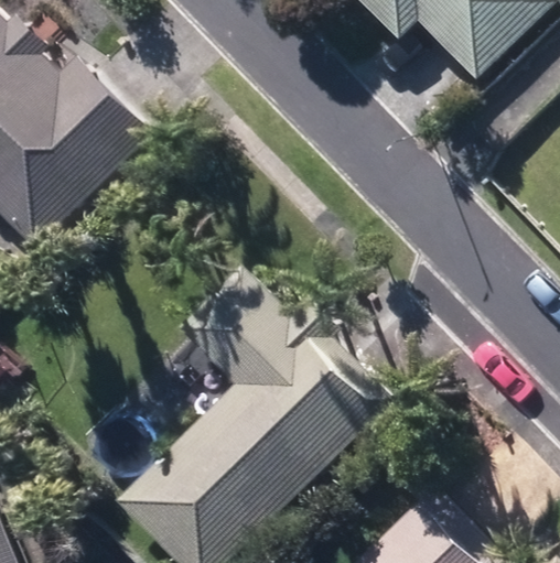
[(415,29),(480,89),(559,6),(559,0),(354,0),(400,44),(415,29)]
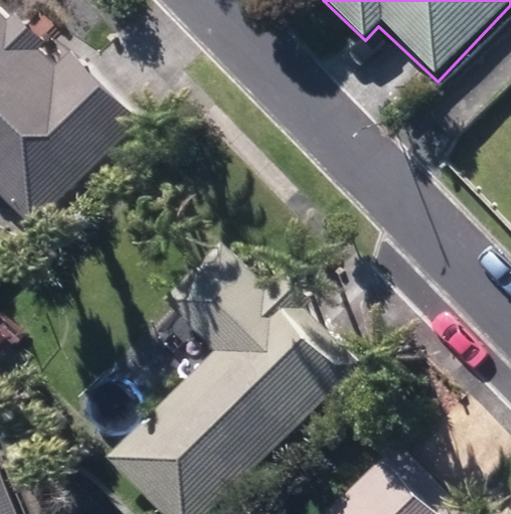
[(0,191),(32,225),(139,122),(70,51),(54,66),(36,46),(41,41),(13,12),(4,21),(0,16),(0,191)]
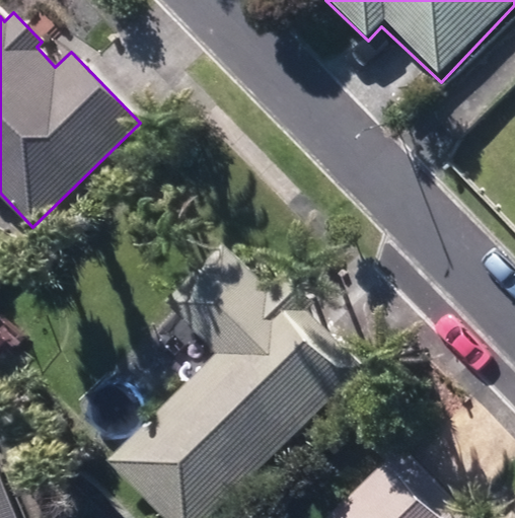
[(106,458),(163,517),(207,517),(363,368),(306,308),(312,302),(282,272),(267,288),(222,242),(166,297),(218,350),(106,458)]
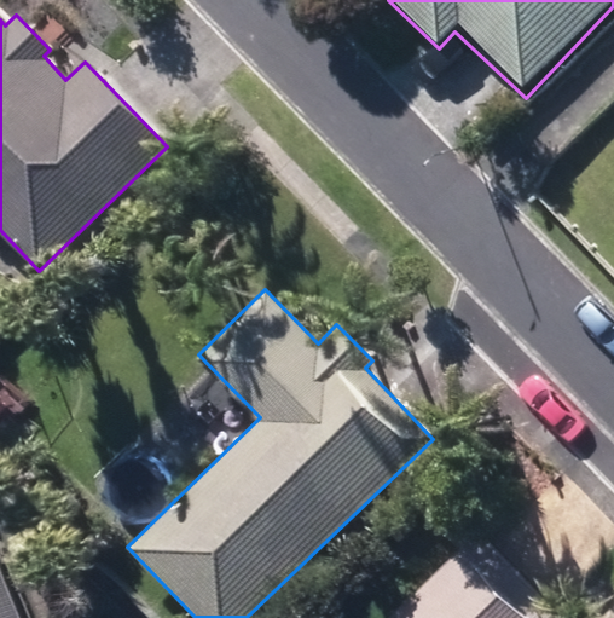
[(613,617),(613,611),(610,608),(598,617),(555,617),(475,535),(388,617),(613,617)]
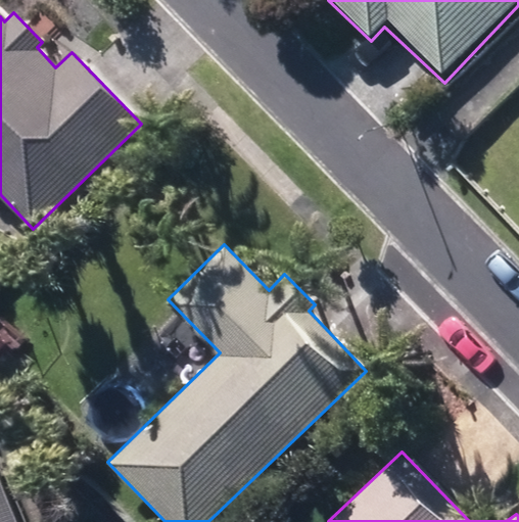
[(0,521),(16,521),(0,476),(0,521)]
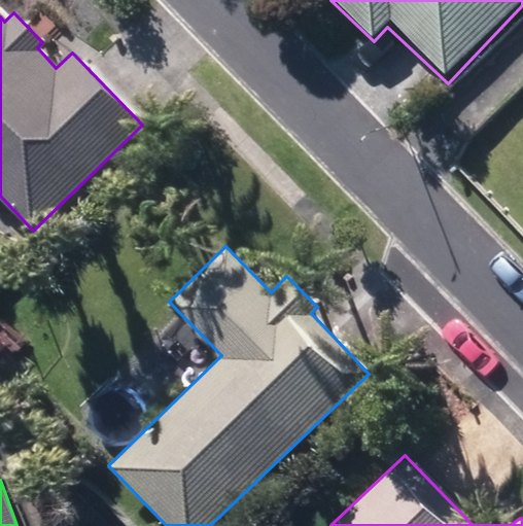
All buildings are outlined.
